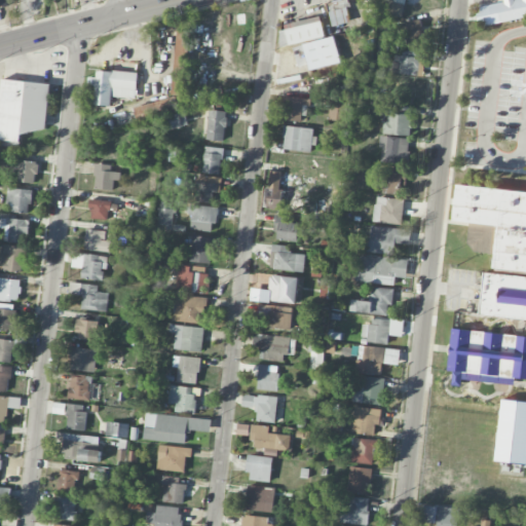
[(339,0),(327,4),(334,28),(352,22),(345,0),(339,0)]
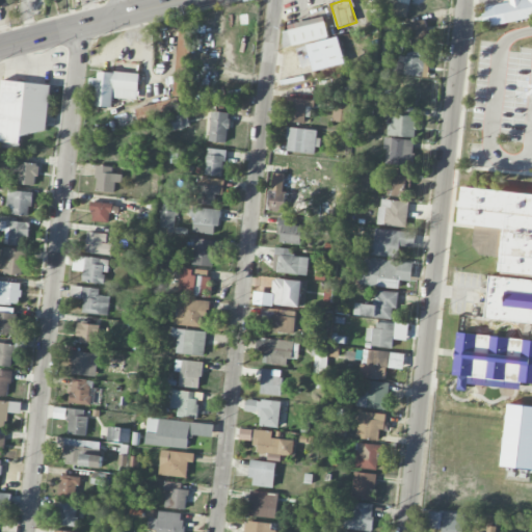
[(531,18),(531,0),(510,0),(511,2),(484,6),(487,25),(531,18)]
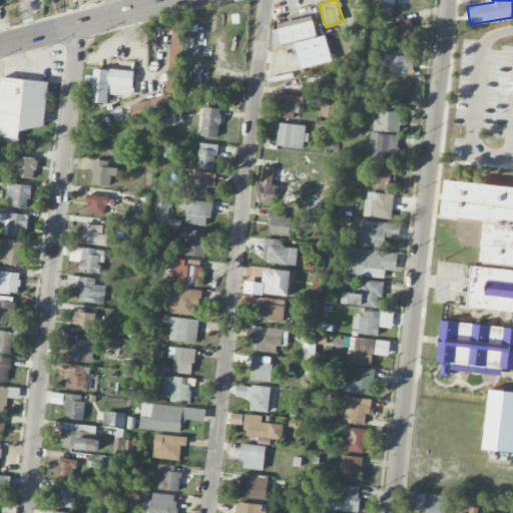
[(272,26),(275,45),(318,37),(314,18),(272,26)]
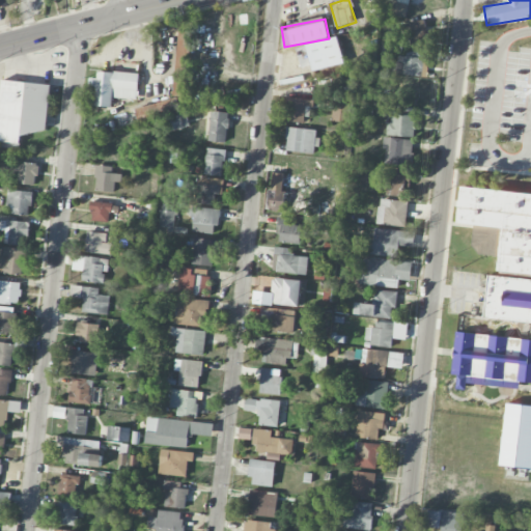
[(429,46),(424,20),(407,23),(411,49),(429,46)]
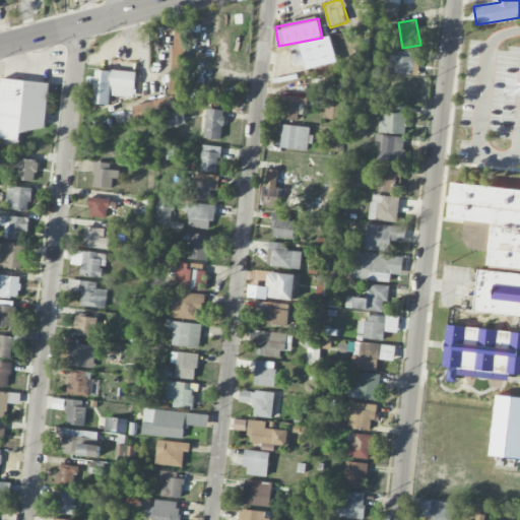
[(172,65),(171,93),(183,94),(186,29),(176,29),(174,65),(172,65)]
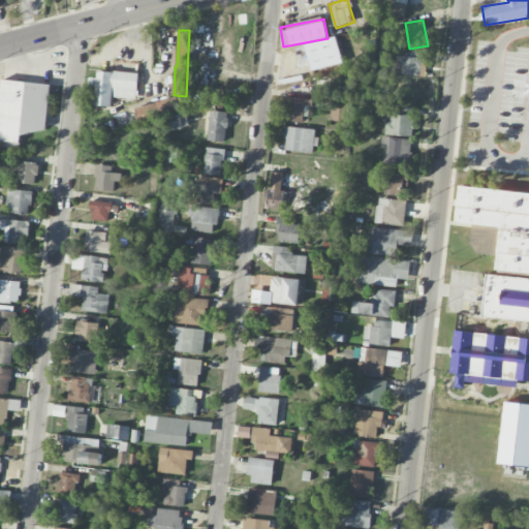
[(328,63),(323,41),(293,47),(298,69),(328,63)]
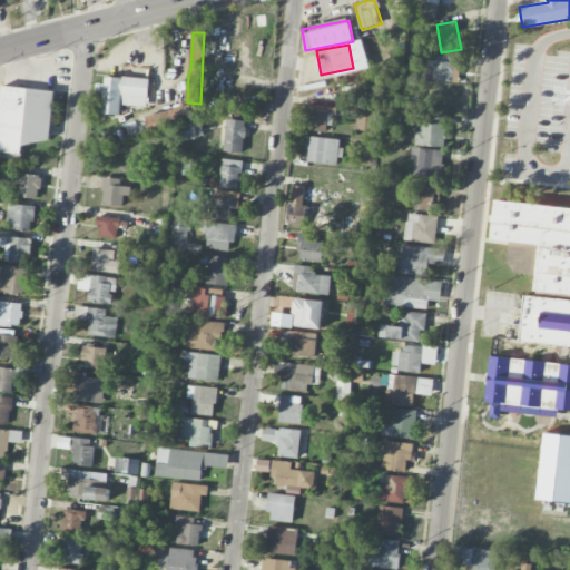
[(459,81),(460,57),(429,56),(426,80),(459,81)]
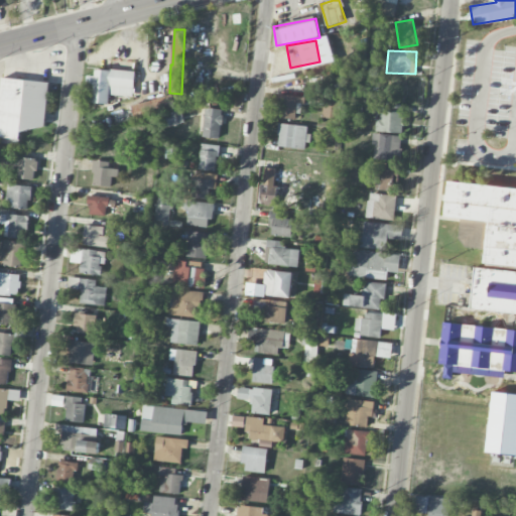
[(135,71),(95,69),(93,103),(109,104),(109,95),(133,97),(135,71)]
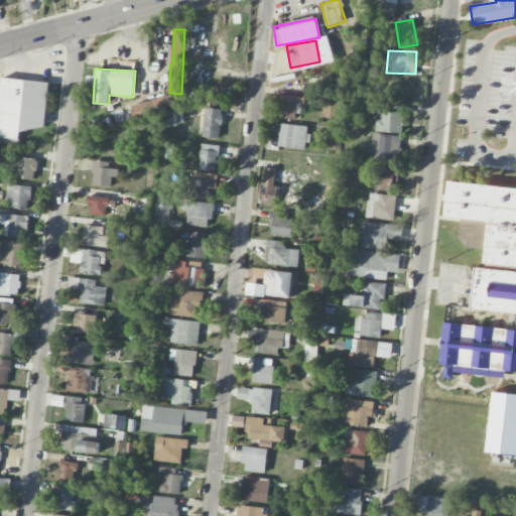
[(0,143),(19,144),(20,129),(45,130),(49,82),(1,79),(0,98),(0,143)]
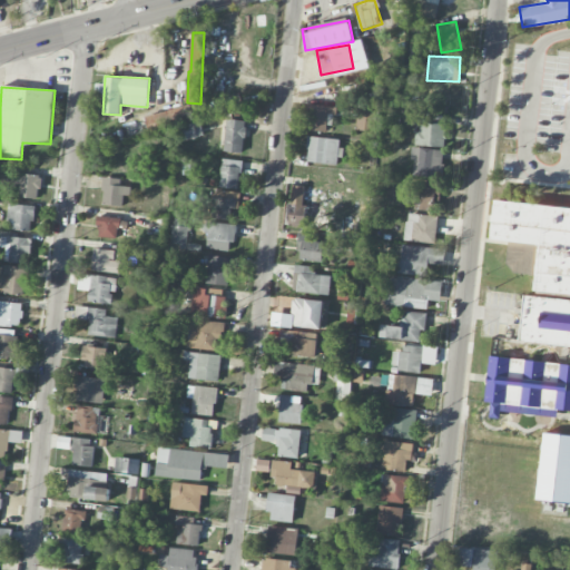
[(146,118),(150,133),(194,118),(188,104),(146,118)]
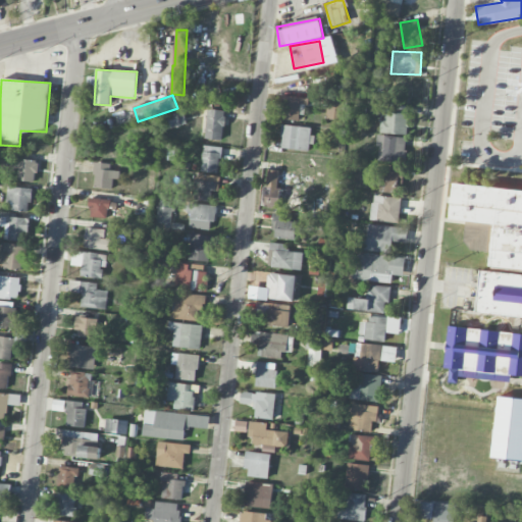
[(307,99),(282,96),(280,119),(299,121),(300,114),(306,114),(307,99)]
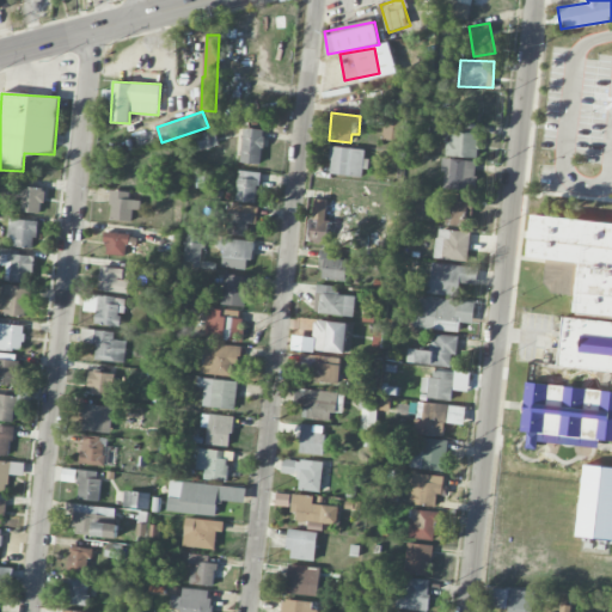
[(383,140),(402,140),(402,118),(384,118),(383,140)]
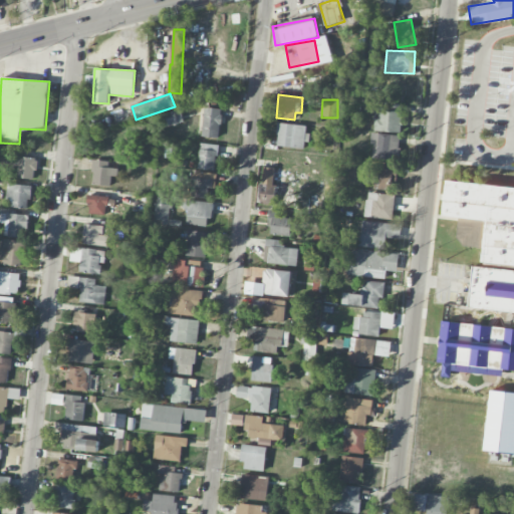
[(376,132),(401,133),(402,106),(376,105),(376,132)]
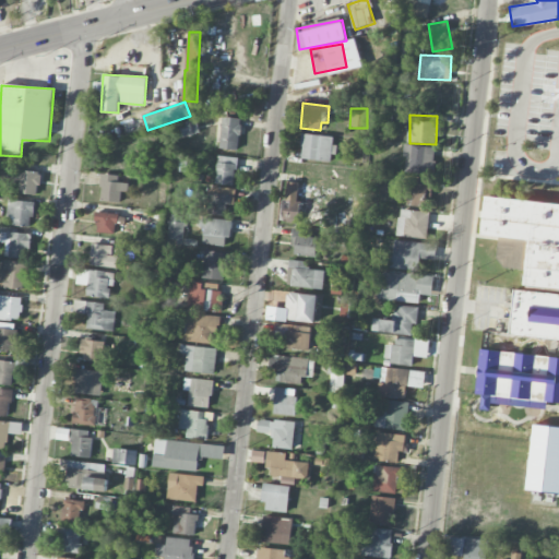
[(239,151),(241,118),(222,117),(221,150),(239,151)]
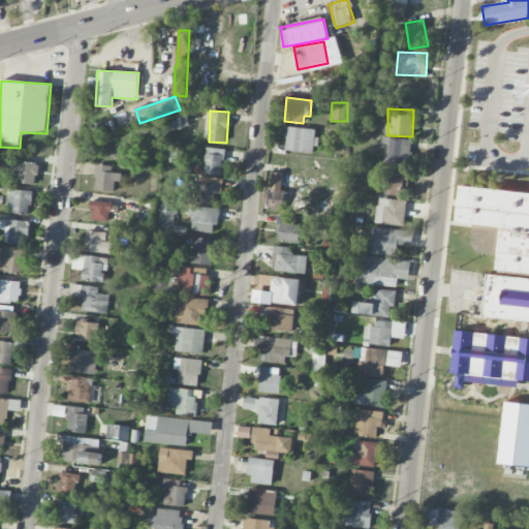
[(317,130),(286,127),(284,150),(315,153),(317,130)]
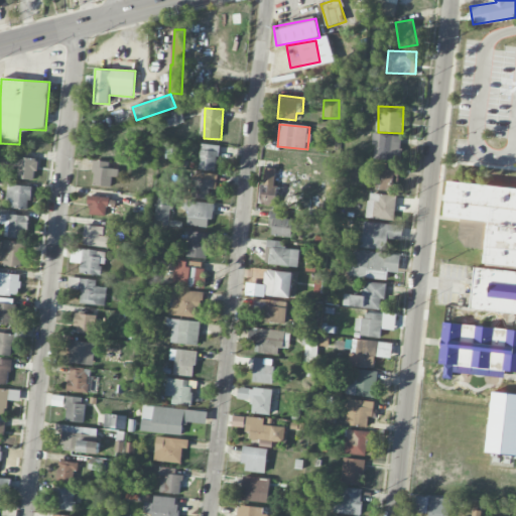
[(399,161),(401,136),(373,133),(372,144),(375,144),(374,158),(399,161)]
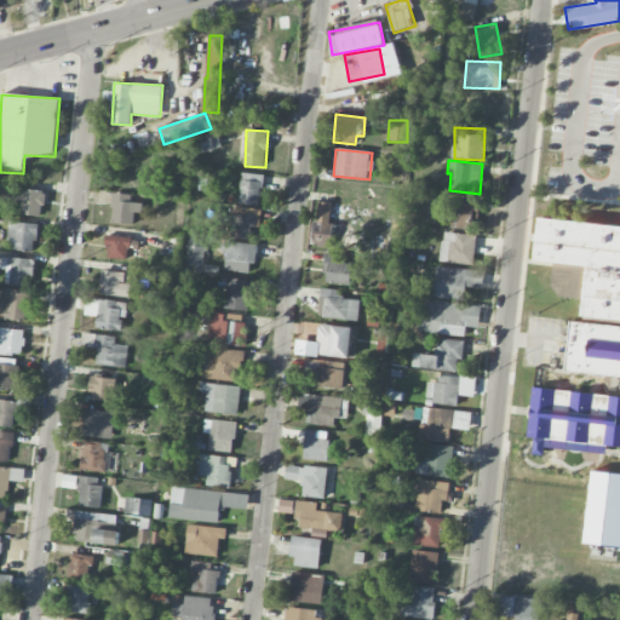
[(260,205),(262,174),(241,173),(239,204),(260,205)]
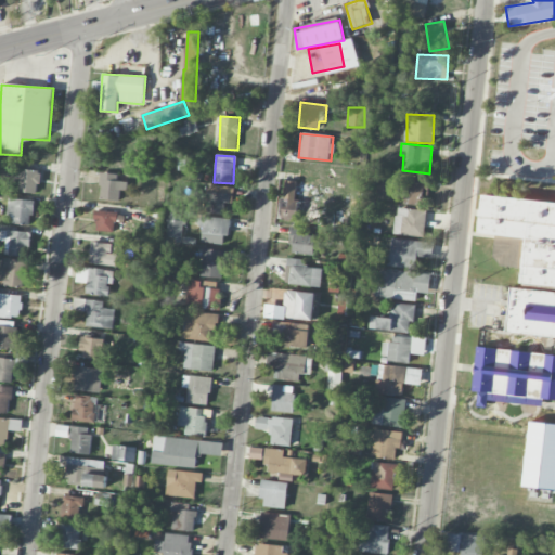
[(20,179),(18,192),(38,194),(40,171),(15,169),(14,179),(20,179)]
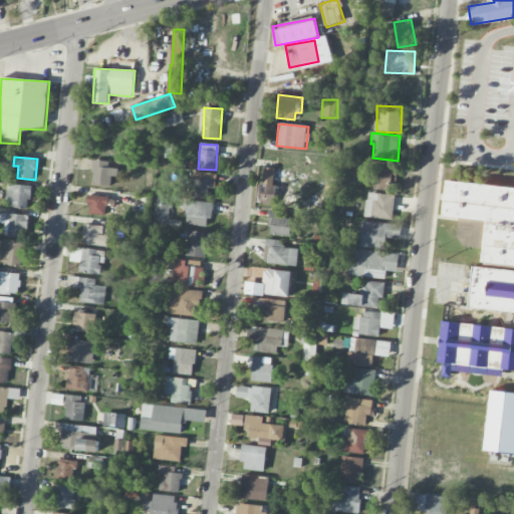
[(111,176),(117,177),(118,169),(108,168),(109,161),(94,160),(91,185),(110,187),(111,176)]
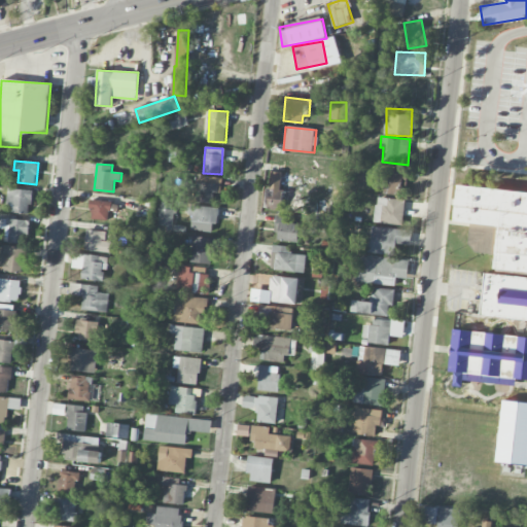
[(407,169),(386,169),(385,194),(407,195),(407,169)]
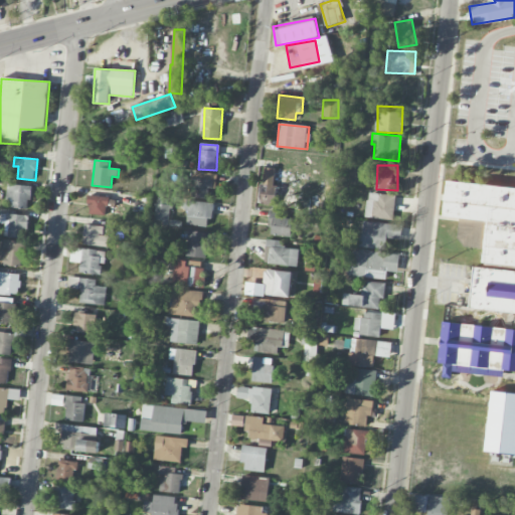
[(275,168),(263,167),(261,204),(286,205),(287,188),(274,187),(275,168)]
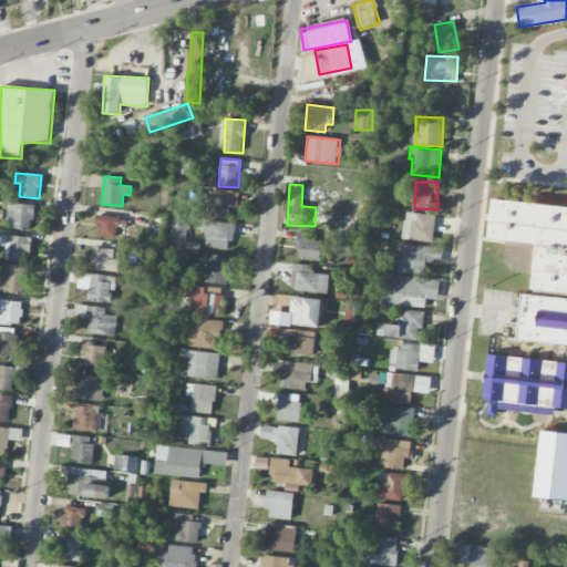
[(238,191),(213,189),(212,217),(229,218),(229,207),(238,207),(238,191)]
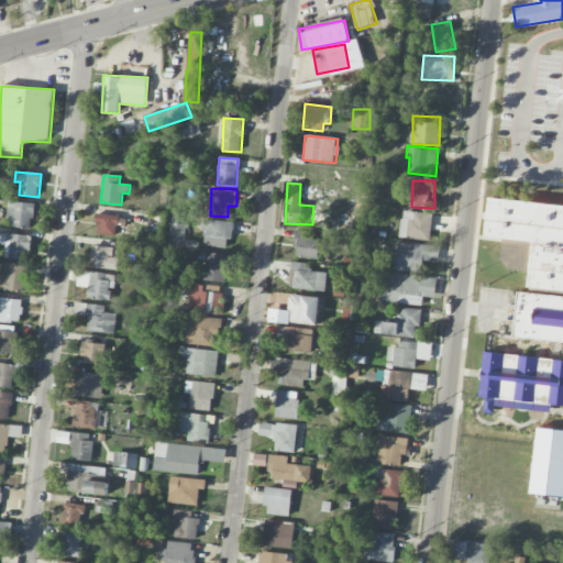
[(349,223),(356,224),(359,195),(351,195),(349,223)]
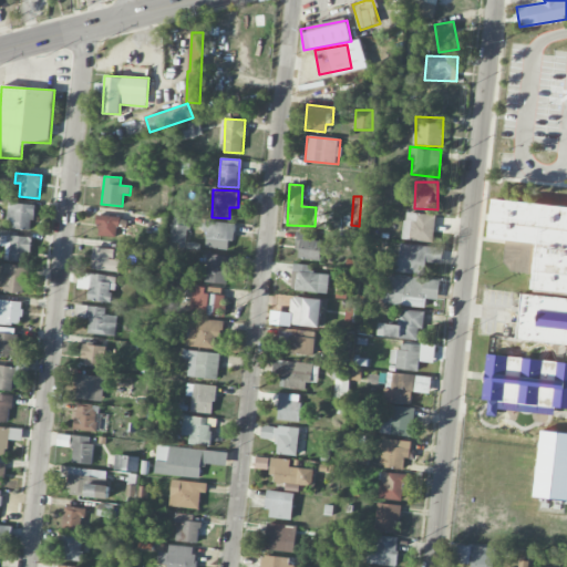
[(566,204),(494,198),(491,237),(506,238),(503,269),(534,271),(532,294),(521,292),(516,339),(566,342),(566,360),(486,353),(482,408),(566,415),(566,204)]
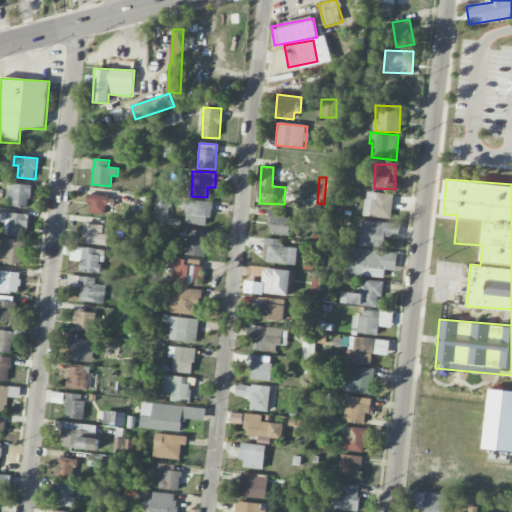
[(30,208),(31,184),(7,184),(6,199),(11,199),(11,207),(30,208)]
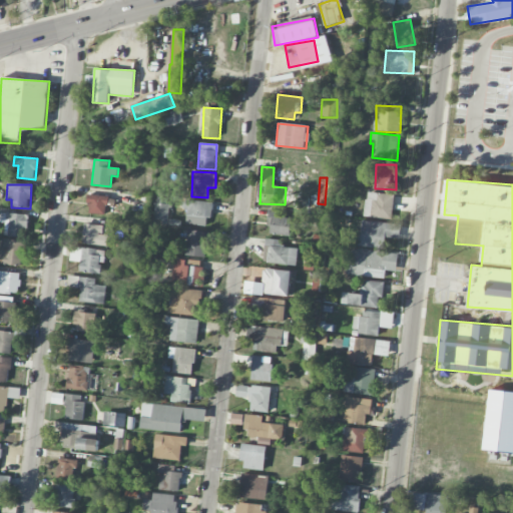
[(366,217),(393,218),(394,194),(367,192),(366,217)]
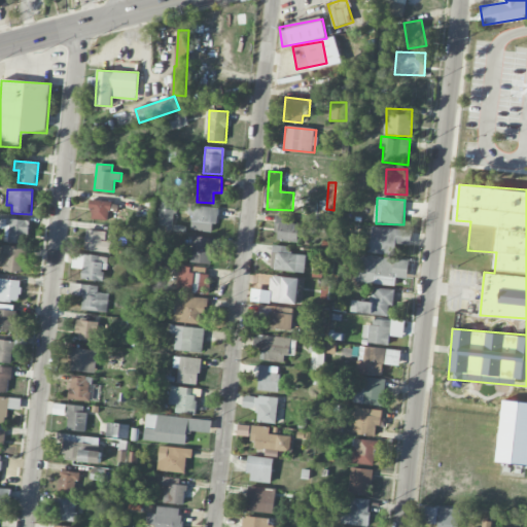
[(109,220),(110,201),(91,201),(90,219),(109,220)]
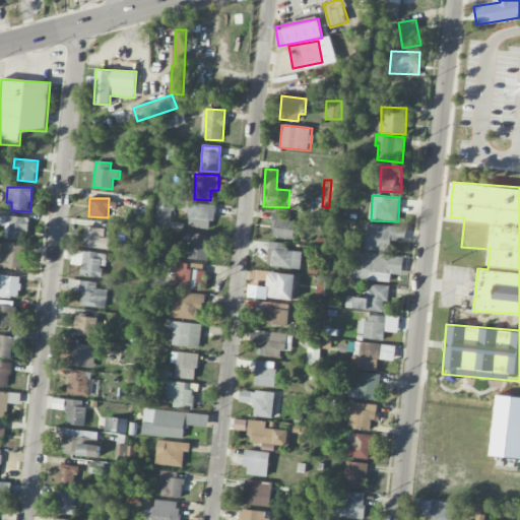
[(190,212),(187,226),(211,230),(215,205),(185,201),(184,211),(190,212)]
